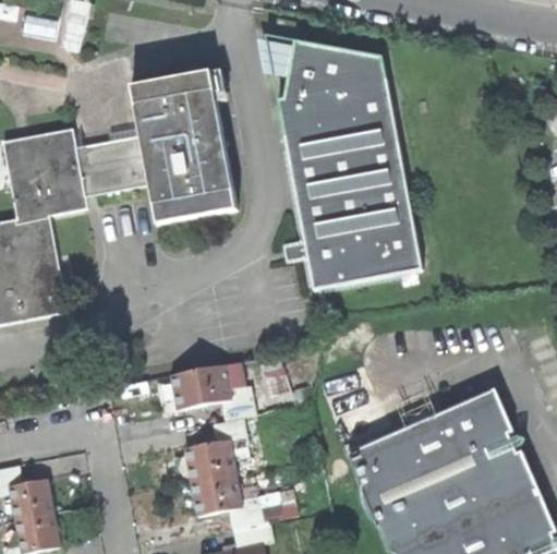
[(68,0),(64,17),(83,21),(88,0),(68,0)]
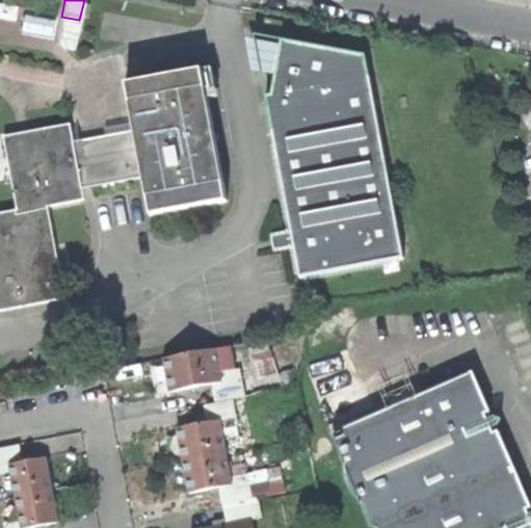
[(366,54),(254,32),(299,275),(403,256),(366,54)]
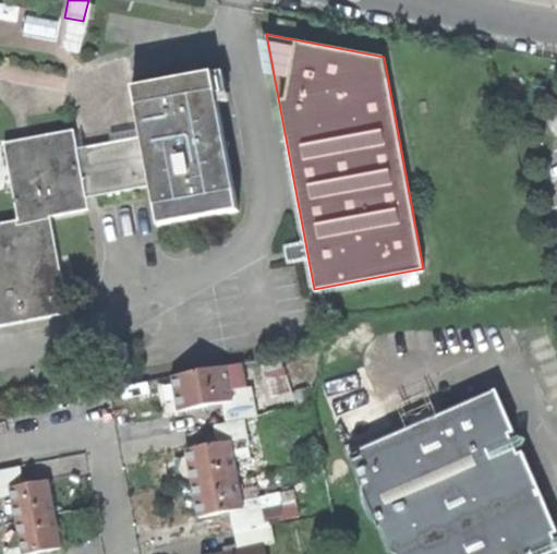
[(131,85),(140,133),(149,182),(157,221),(235,206),(212,69),(131,85)]
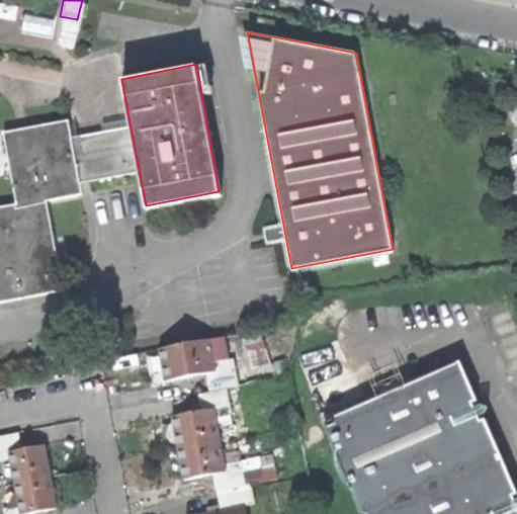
[(16,202),(47,197),(81,190),(79,180),(70,135),(67,117),(2,130),(16,202)]
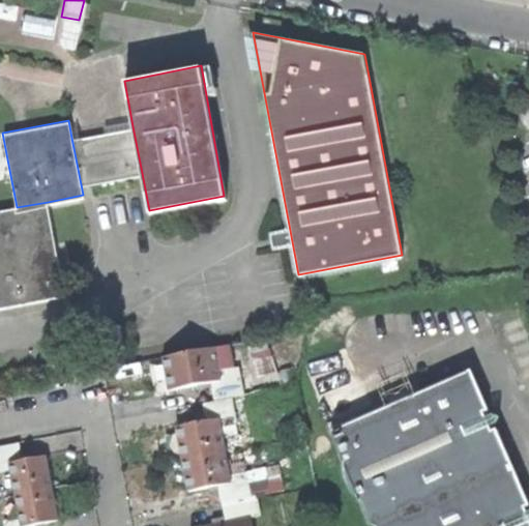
[(101,133),(71,138),(81,184),(142,173),(133,126),(101,133)]
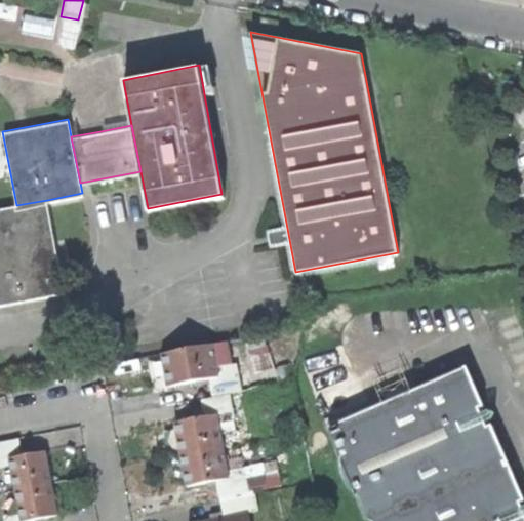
[(47,200),(16,205),(0,208),(0,303),(64,290),(47,200)]
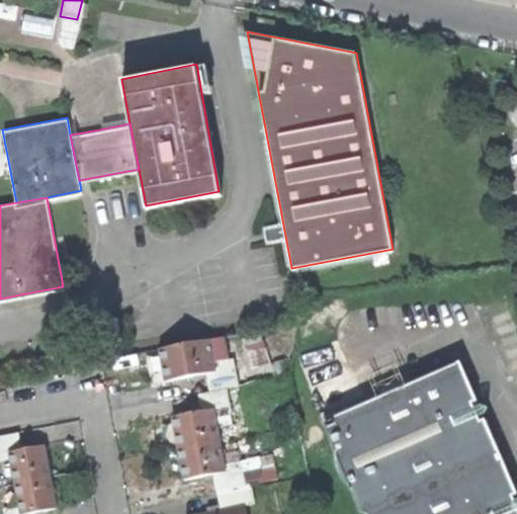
[(216,360),(227,357),(223,333),(160,345),(166,379),(205,371),(217,369),(216,360)]
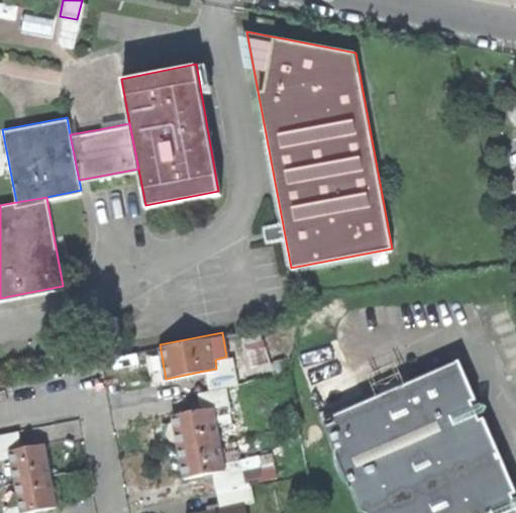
[(231,355),(226,356),(215,360),(216,369),(233,366),(231,355)]
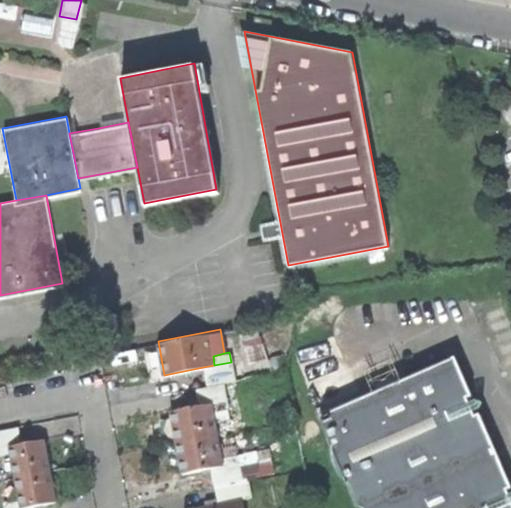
[(206,384),(222,381),(234,379),(231,362),(214,365),(203,367),(206,384)]
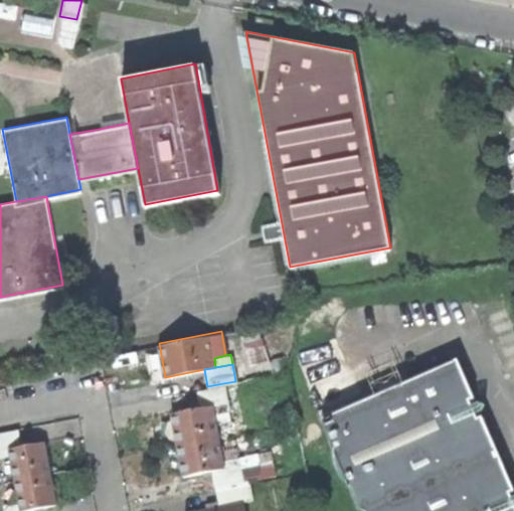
[(512,510),(506,497),(510,495),(494,458),(479,420),(474,422),(467,404),(470,402),(454,364),(318,422),(330,452),(370,458),(347,489),(356,510),(512,510)]
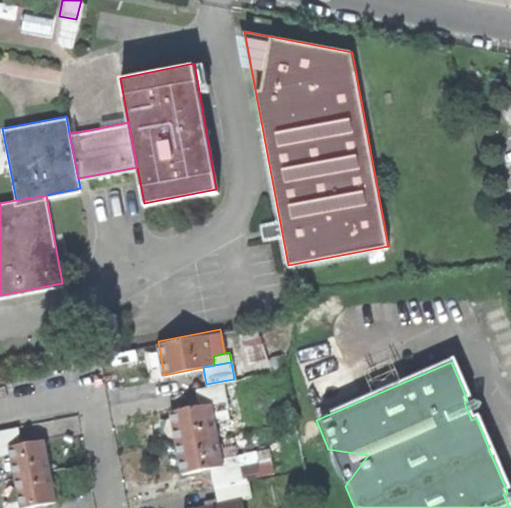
[(227,405),(222,381),(206,384),(194,386),(198,404),(211,402),(213,408),(227,405)]
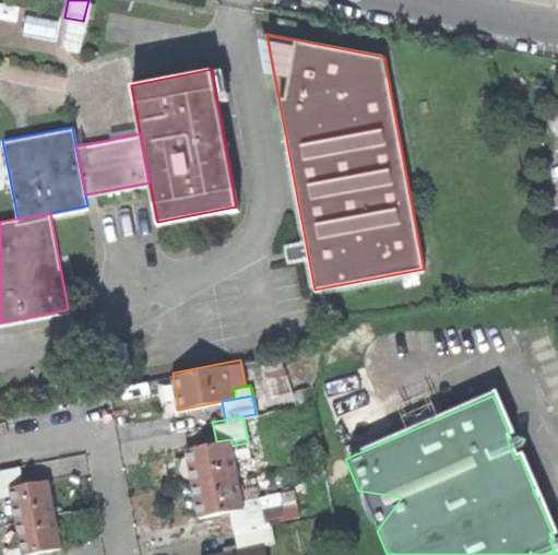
[(244,507),(242,498),(233,446),(230,439),(216,441),(186,447),(198,516),(229,510),(244,507)]
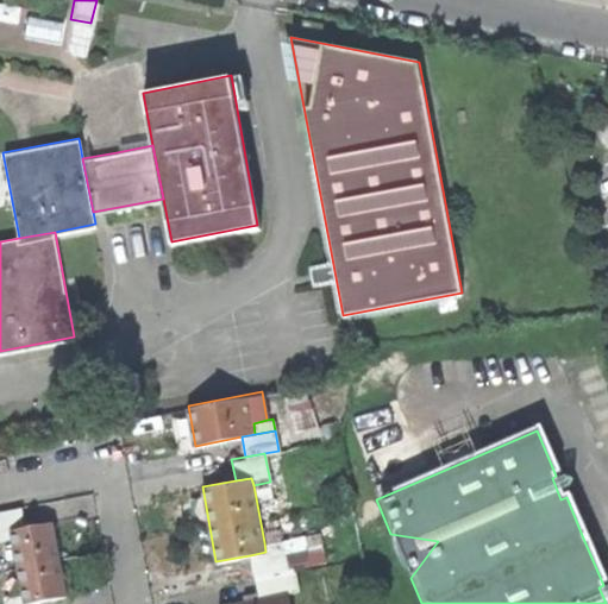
[(0,539),(13,538),(11,528),(25,524),(22,505),(0,509),(0,539)]
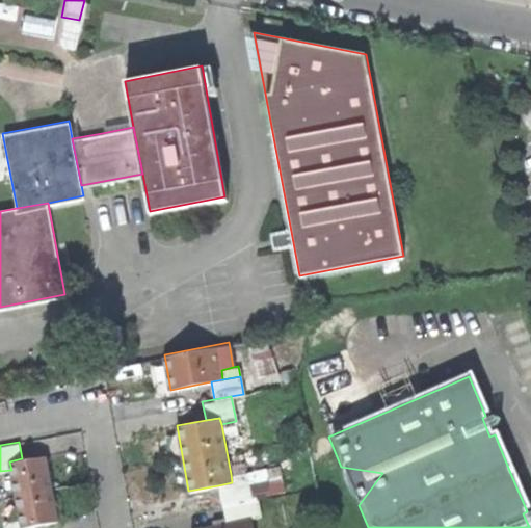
[(47,454),(22,458),(9,462),(11,470),(21,519),(22,527),(34,524),(59,520),(47,454)]
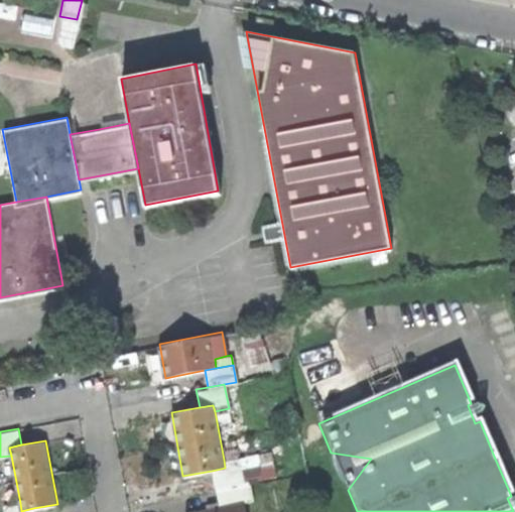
[(225,468),(212,471),(215,488),(243,482),(238,457),(224,460),(225,468)]
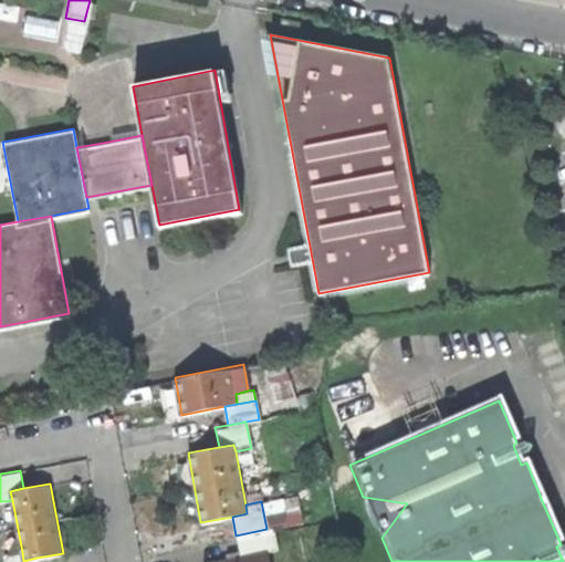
[(239,555),(267,550),(278,548),(273,528),(267,529),(236,536),(239,555)]
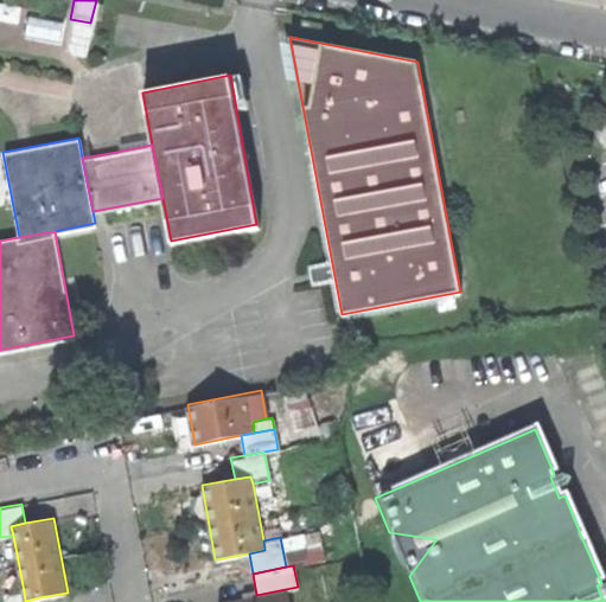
[(287,601),(286,589),(256,595),(217,601),(287,601)]
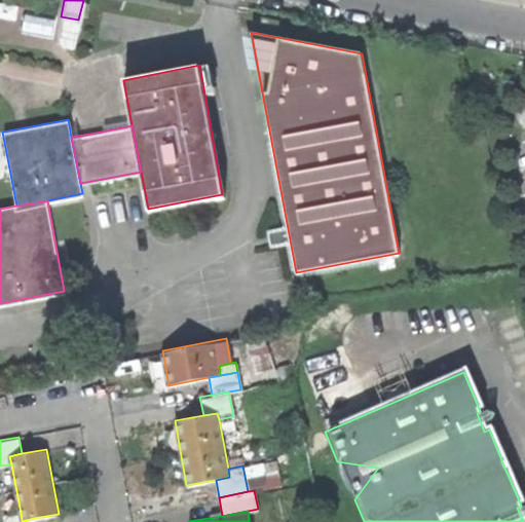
[(34,521),(34,518),(22,521),(21,513),(4,516),(5,521),(34,521)]
